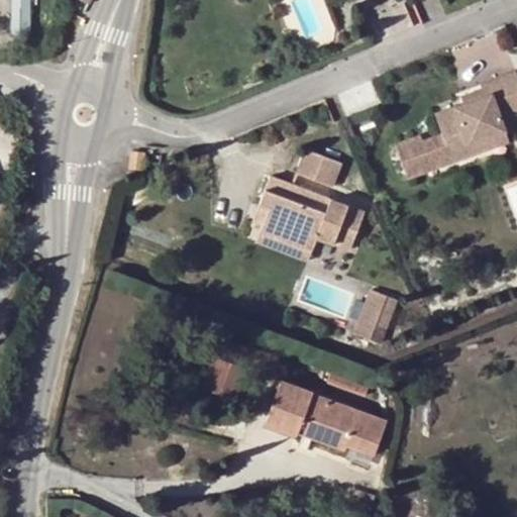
[(33,26),(33,0),(16,0),(16,26),(33,26)]
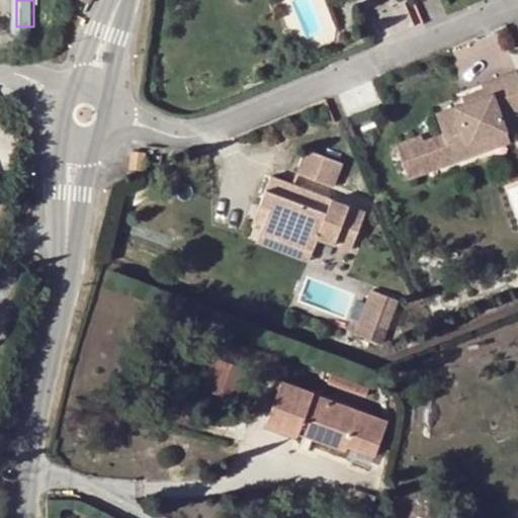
[(517,70),(486,82),(487,89),(489,95),(467,102),(440,112),(447,133),(427,140),(425,134),(400,143),(411,176),(437,167),(435,162),(454,154),(456,160),(478,153),(475,143),(510,130),(507,118),(517,113),(517,70)]
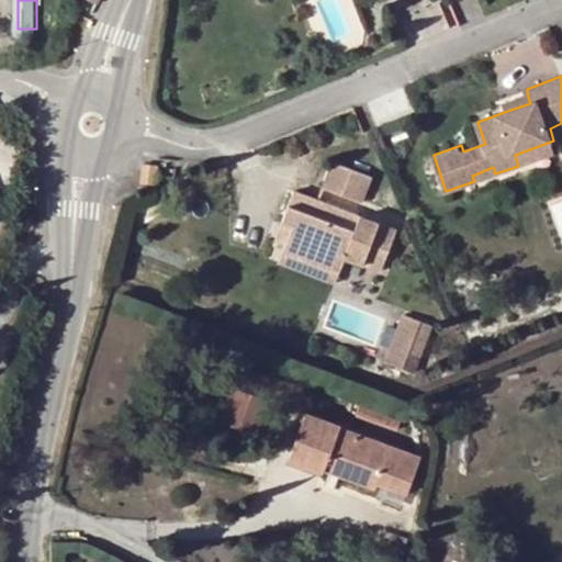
[(530,103),(528,97),(505,103),(507,111),(530,103)]
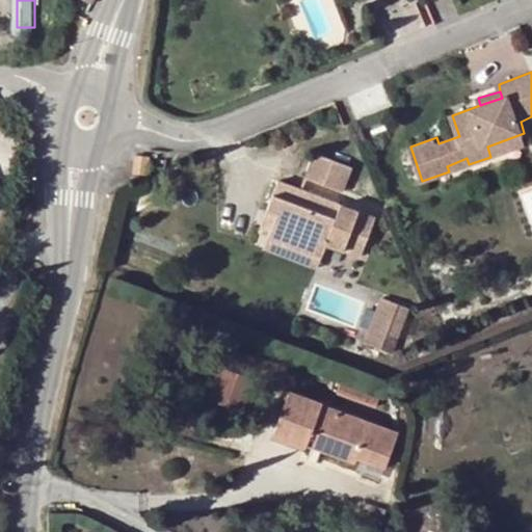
[(527,143),(524,133),(487,147),(490,157),(527,143)]
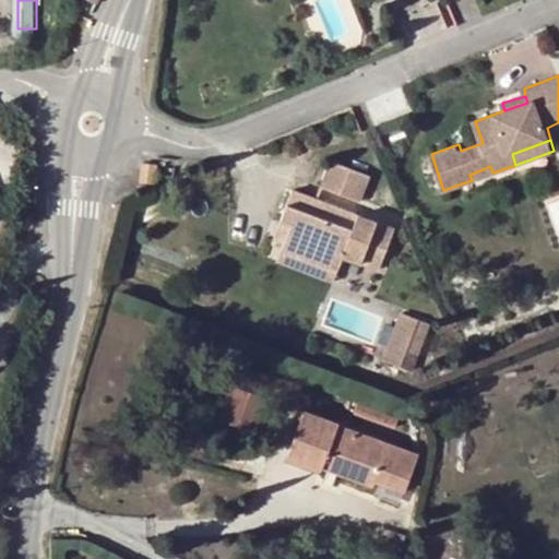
[(373,176),(335,162),(325,186),(363,201),(373,176)]
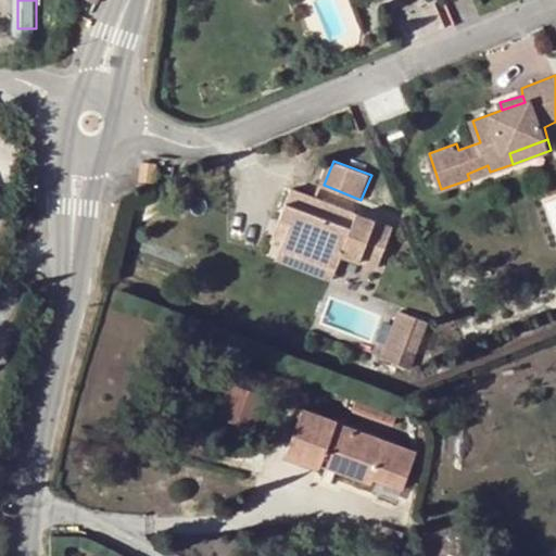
[(160,181),(162,162),(150,162),(148,180),(160,181)]
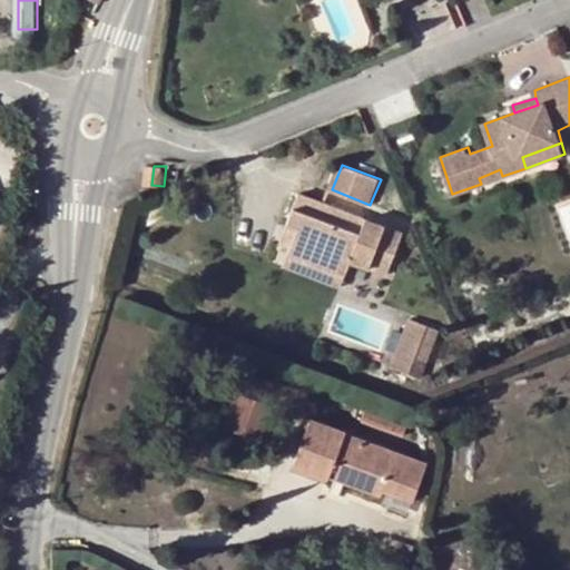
[(302,194),(290,224),(301,229),(294,247),(291,254),(347,276),(353,262),(389,276),(405,235),(302,194)]
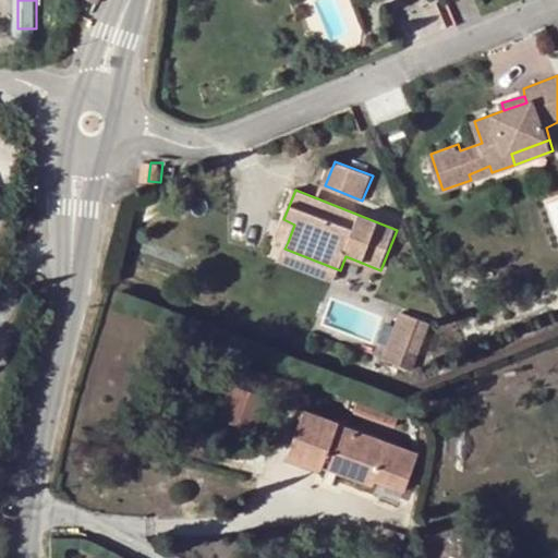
[(294,225),(283,219),(276,237),(288,242),(294,225)]
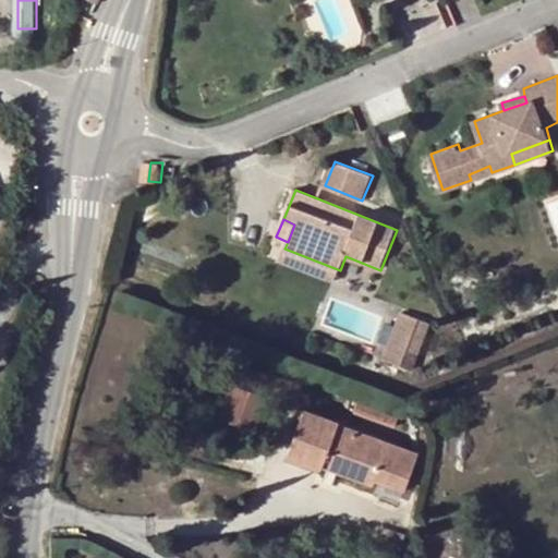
[(336,281),(340,270),(284,249),(281,259),(336,281)]
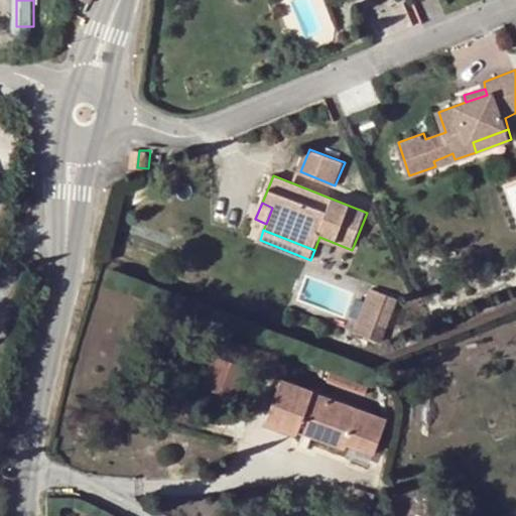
[(398,298),(369,287),(351,333),(381,344),(398,298)]
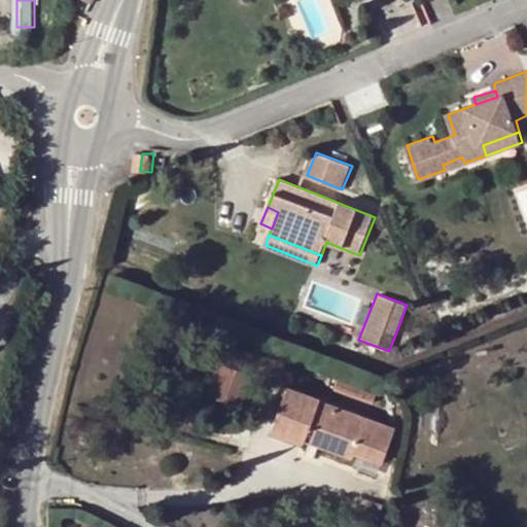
[(250,378),(218,365),(208,393),(240,406),(250,378)]
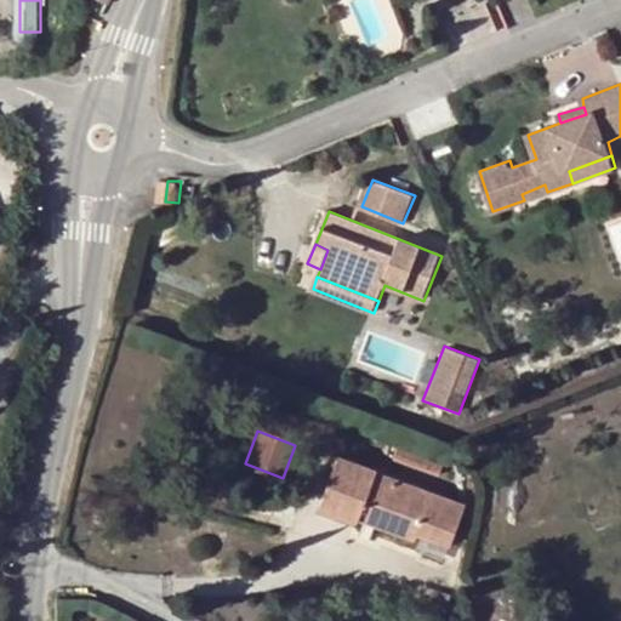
[(319,505),(357,519),(363,505),(380,511),(377,516),(417,533),(431,495),(372,473),(374,471),(337,456),(319,505)]
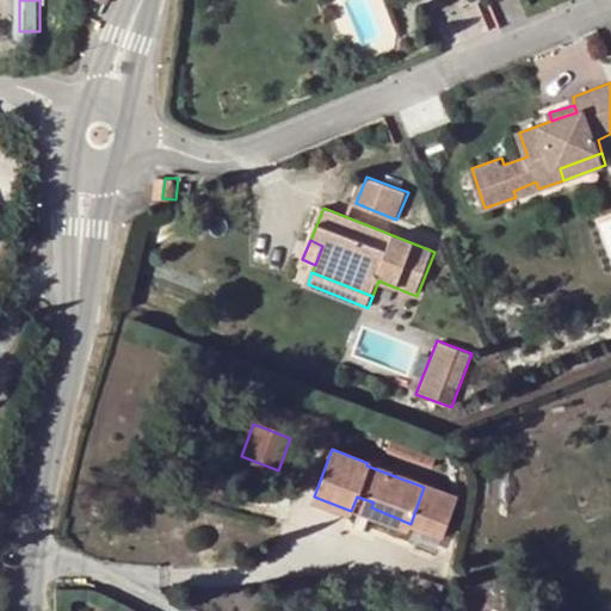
[(424,487),(411,524),(444,536),(457,500),(424,487)]
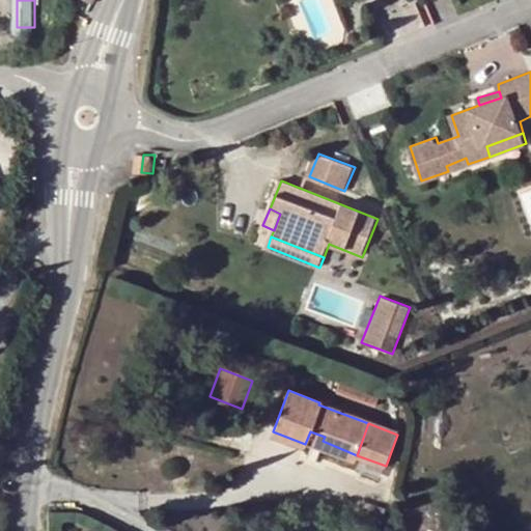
[(310,431),(305,444),(355,464),(357,455),(323,441),(325,437),(310,431)]
